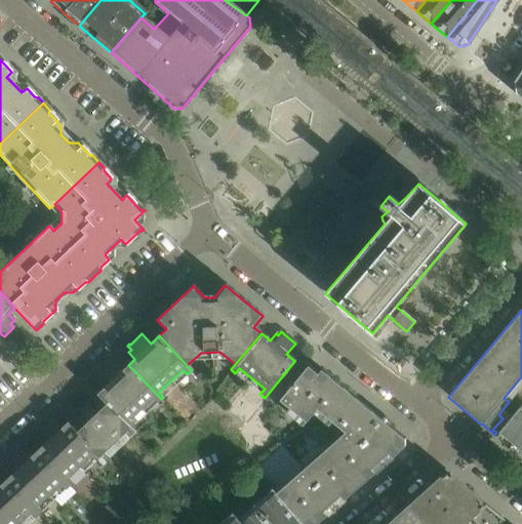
[(97,374),(97,375),(101,378),(97,380),(104,388),(96,395),(106,405),(130,429),(133,426),(128,420),(152,399),(157,403),(161,399),(128,365),(120,372),(111,362),(99,373),(99,372),(97,374)]
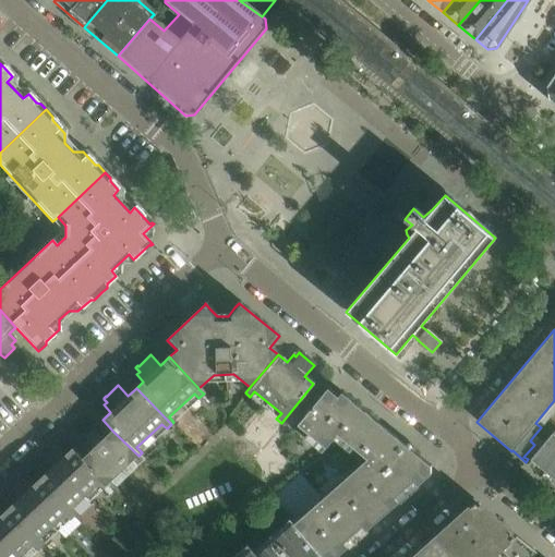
[(336,398),(326,389),(296,426),(324,449),(335,436),(351,449),(374,422),(340,394),(336,398)]
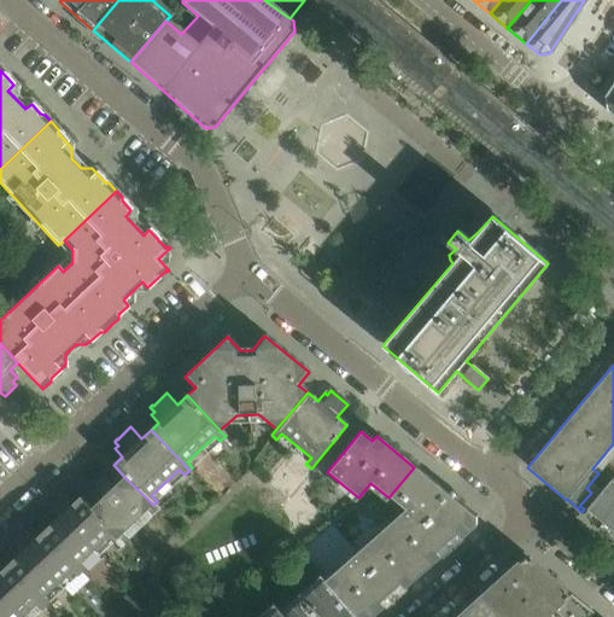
[(609,481),(613,473),(613,454),(598,473),(586,488),(591,493),(579,506),(584,508),(609,481)]
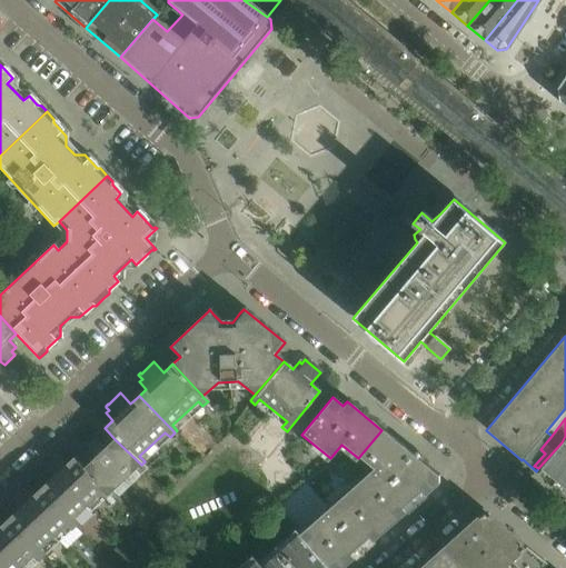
[(437,476),(381,430),(358,458),(373,469),(353,487),(388,528),(405,514),(401,509),(411,500),(410,499),(419,492),(424,497),(437,485),(437,476)]
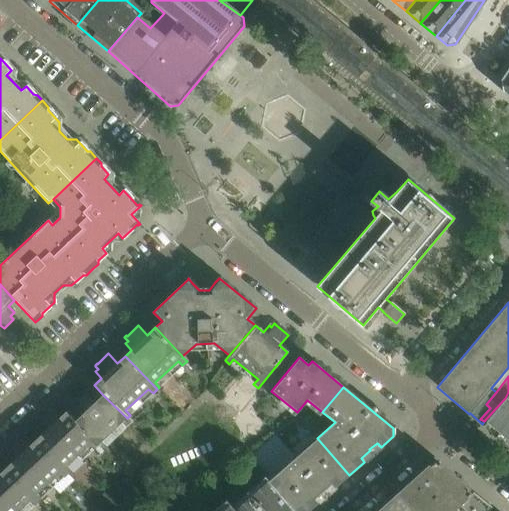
[(131,422),(126,418),(127,418),(103,395),(97,400),(91,394),(87,398),(84,394),(83,395),(83,396),(76,402),(75,402),(74,403),(78,407),(74,410),(80,416),(74,422),(97,446),(102,440),(105,444),(104,445),(106,446),(131,422)]
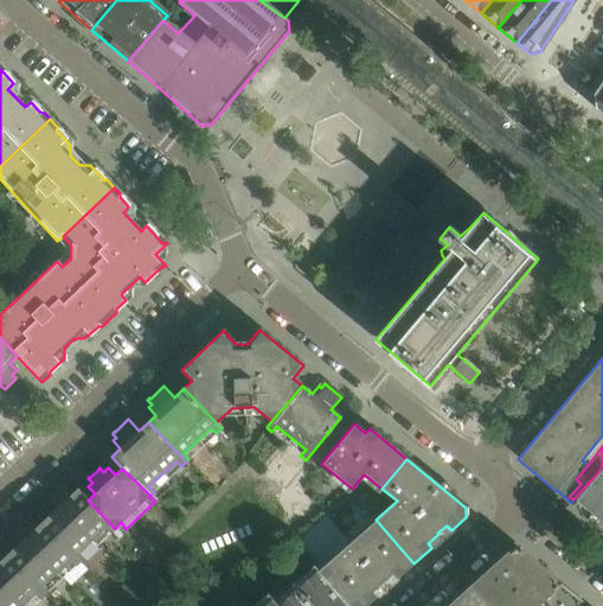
[(602,476),(598,472),(573,499),(571,503),(570,504),(602,531),(602,476)]
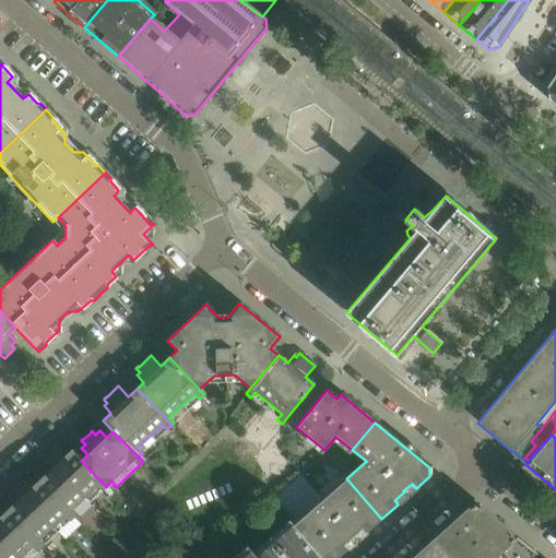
[(38,461),(42,464),(39,467),(46,474),(38,482),(73,518),(77,514),(71,510),(96,486),(102,491),(106,487),(81,461),(71,450),(63,459),(52,448),(40,459),(38,461)]
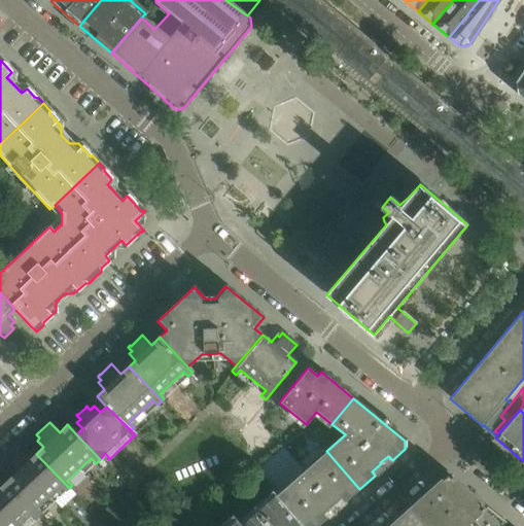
[(303,472),(281,449),(256,470),(304,525),(317,525),(327,518),(323,514),(332,506),(340,499),(344,503),(359,489),(326,451),(303,472)]
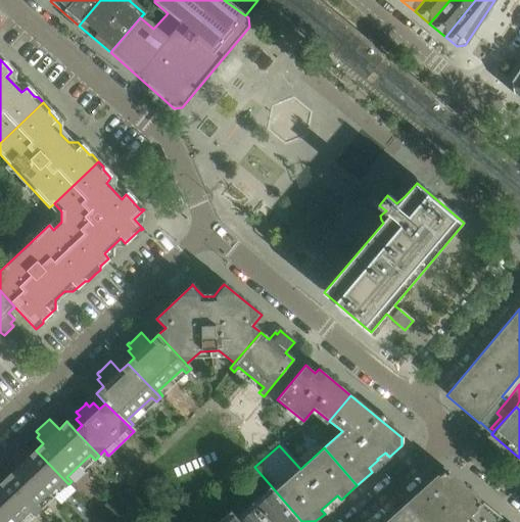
[(5,460),(6,460),(9,463),(6,466),(12,472),(5,479),(38,513),(41,510),(37,506),(60,483),(64,488),(68,484),(36,451),(29,457),(19,447),(7,458),(5,460)]
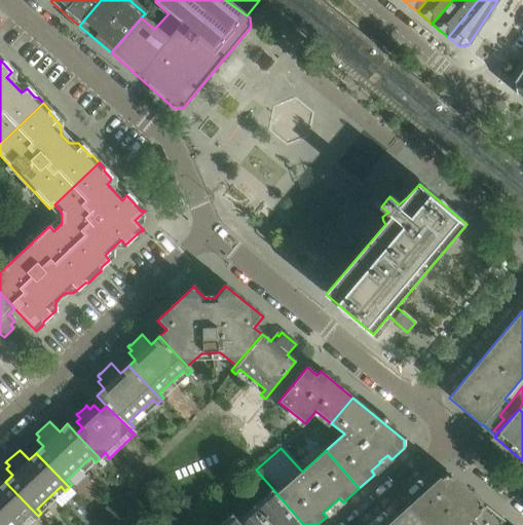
[(446,475),(430,490),(462,524),(464,524),(471,520),(485,507),(446,475)]
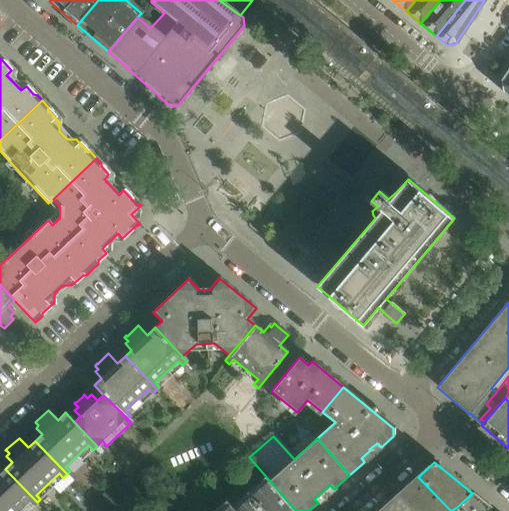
[(17,510),(29,501),(33,506),(37,502),(5,469),(0,473),(0,510),(17,510)]
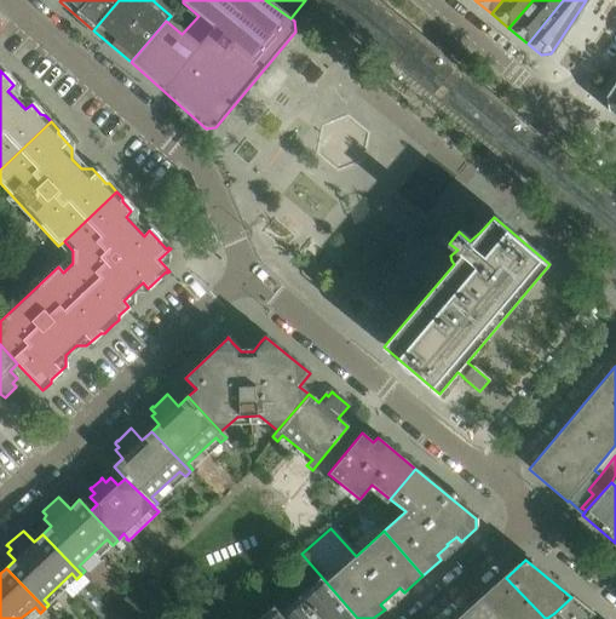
[(506,578),(484,597),(502,618),(545,618),(506,578)]
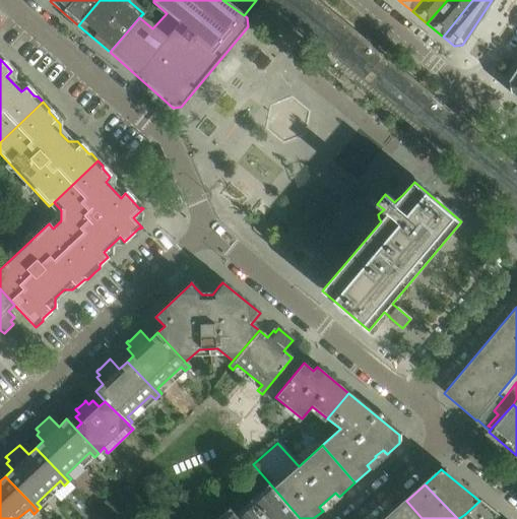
[(299,518),(272,490),(271,489),(254,504),(267,518),(299,518)]
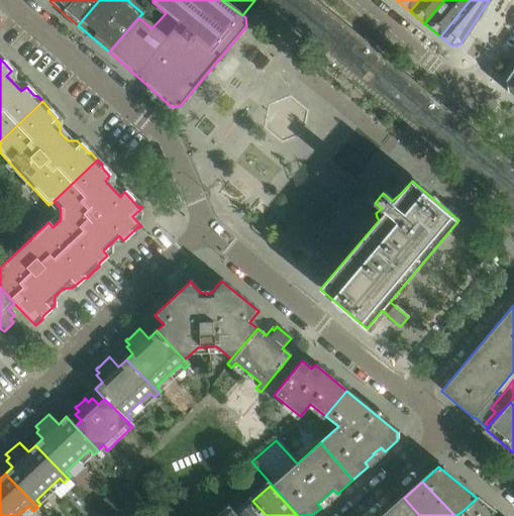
[(419,515),(404,498),(384,515),(419,515)]
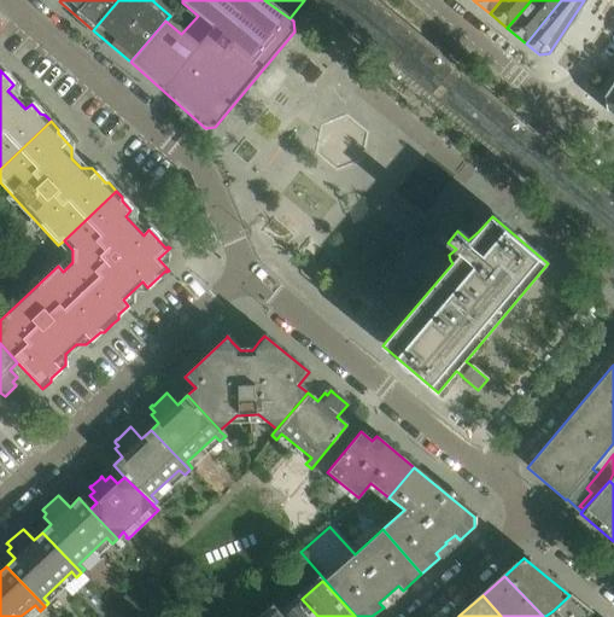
[(595,616),(569,595),(553,611),(560,616),(595,616)]
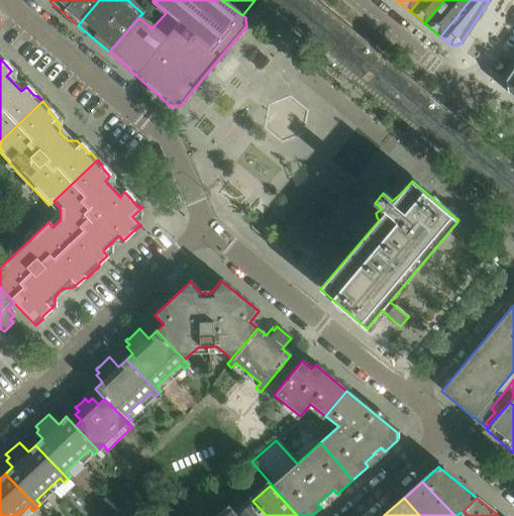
[(266,515),(252,501),(236,515),(266,515)]
